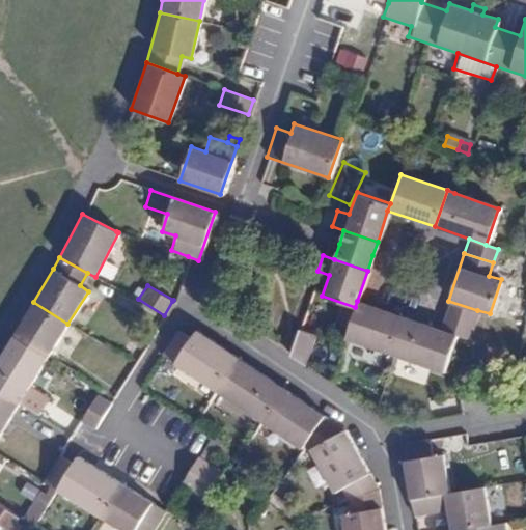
[(404,317),(357,301),(355,307),(343,339),(390,354),(404,317)]
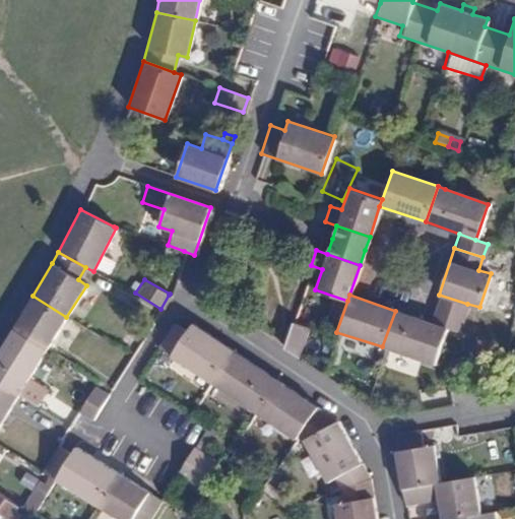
[(467,304),(439,295),(434,309),(462,318),(467,304)]
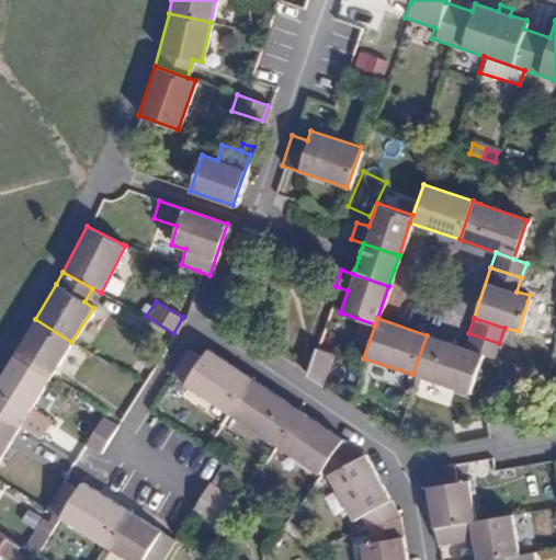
[(35,319),(13,354),(49,377),(71,342),(35,319)]
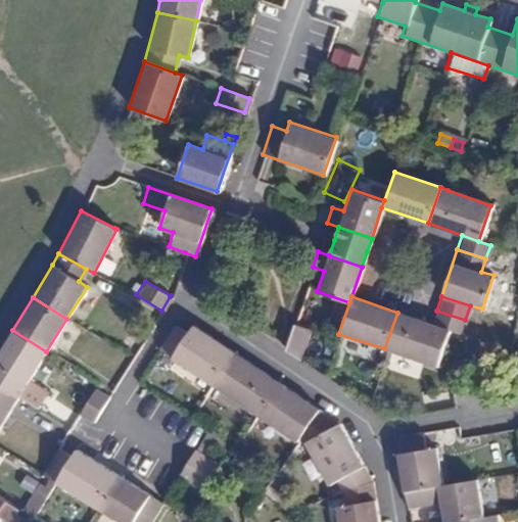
[(460,334),(460,333),(465,320),(436,311),(431,324),(448,330),(460,334)]
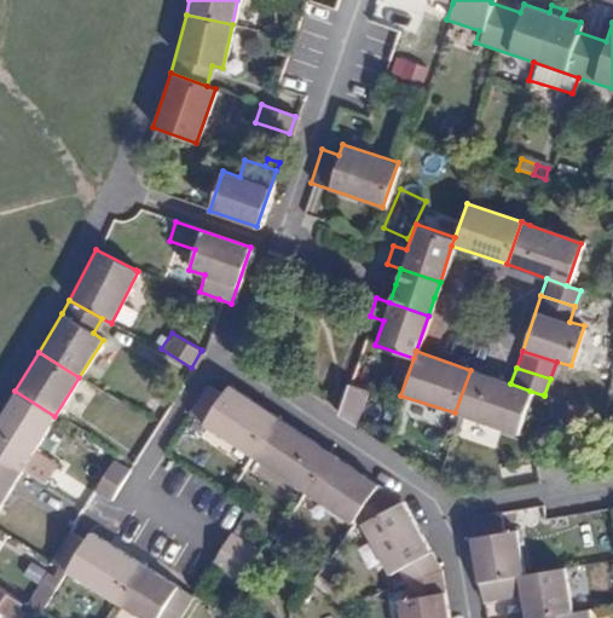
[(530,391),(510,383),(470,370),(455,413),(515,432),(530,391)]
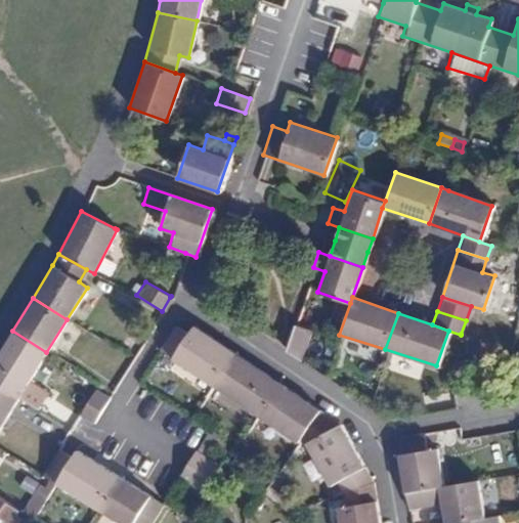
[(285,350),(299,360),(309,329),(294,323),(285,350)]
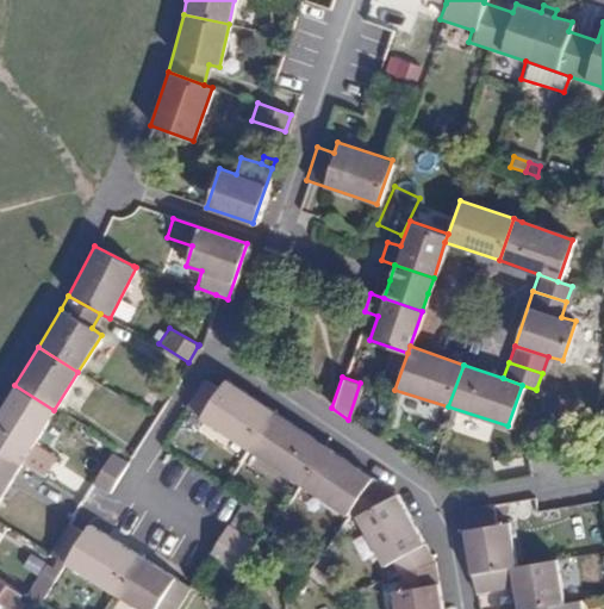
[(184,406),(246,448),(271,411),(224,379),(217,389),(203,379),(184,406)]
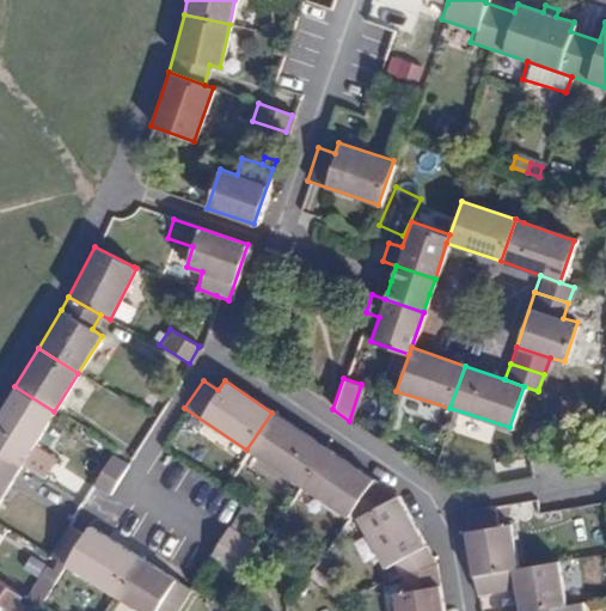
[(0,451),(22,464),(43,477),(55,459),(32,444),(54,411),(14,386),(0,409),(0,451)]
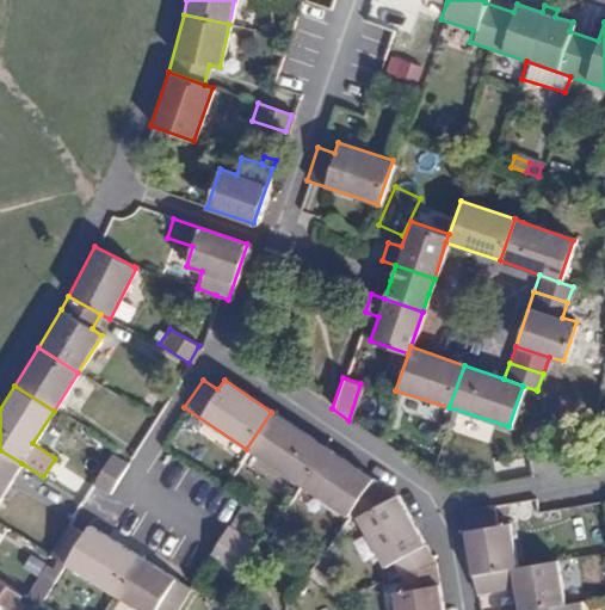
[(282,472),(298,484),(323,447),(271,412),(246,449),(282,472)]
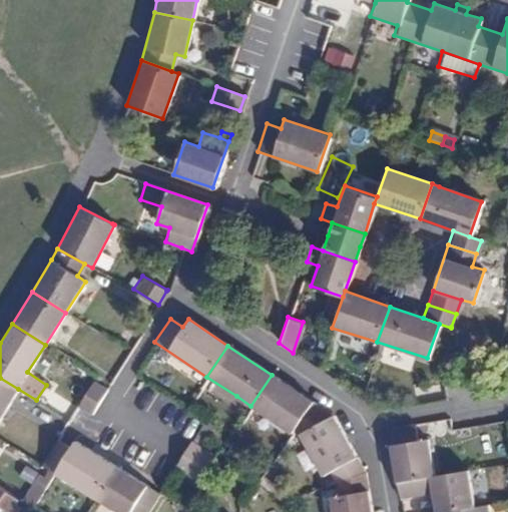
[(272,375),(250,406),(290,432),(293,429),(298,433),(331,415),(272,375)]
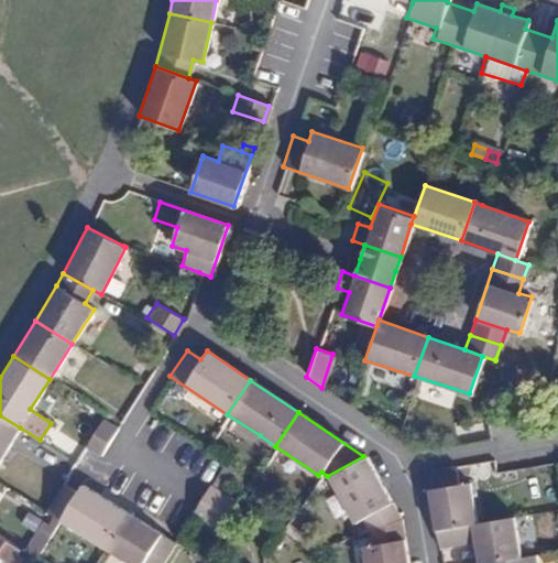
[(0,457),(20,428),(0,415),(0,457)]
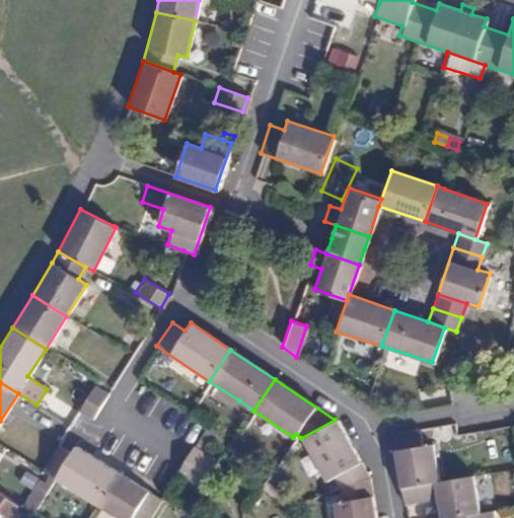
[(94,384),(77,411),(90,419),(107,392),(94,384)]
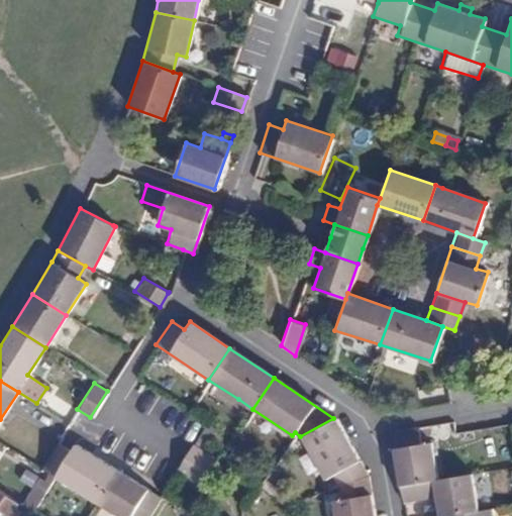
[(333,418),(300,436),(324,477),(330,477),(337,486),(366,476),(333,418)]
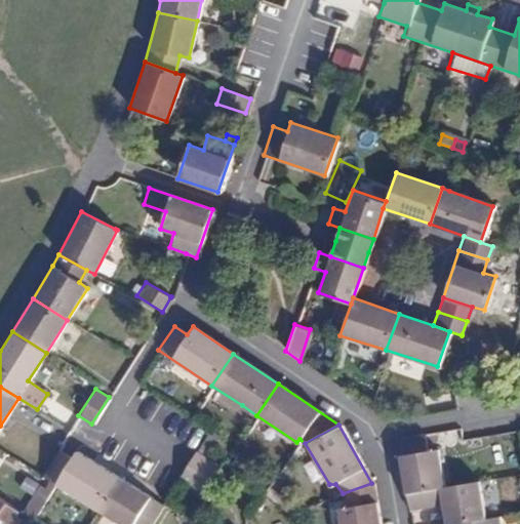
[(395,438),(404,492),(443,486),(437,448),(428,449),(425,433),(395,438)]
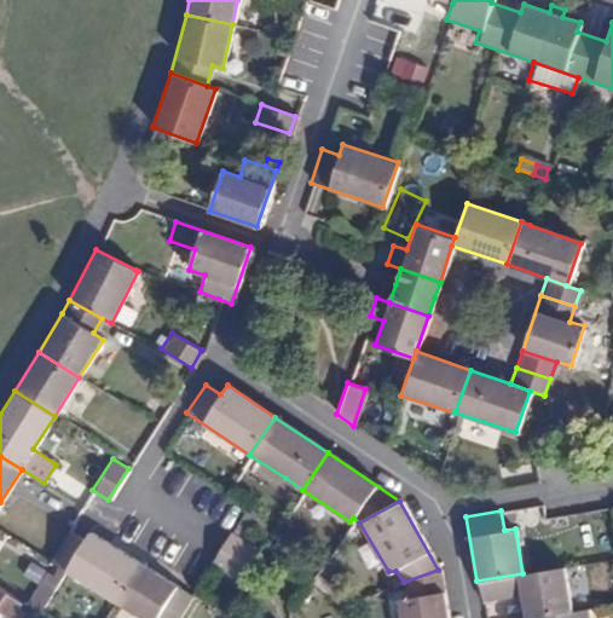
[(64,570),(84,539),(68,530),(48,560),(64,570)]
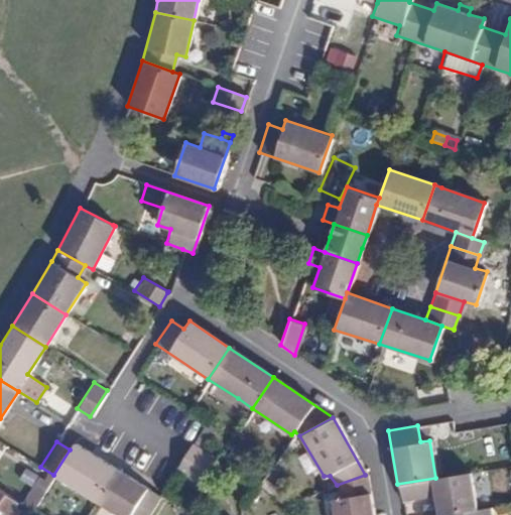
[(94,501),(114,468),(74,442),(70,449),(53,475),(94,501)]
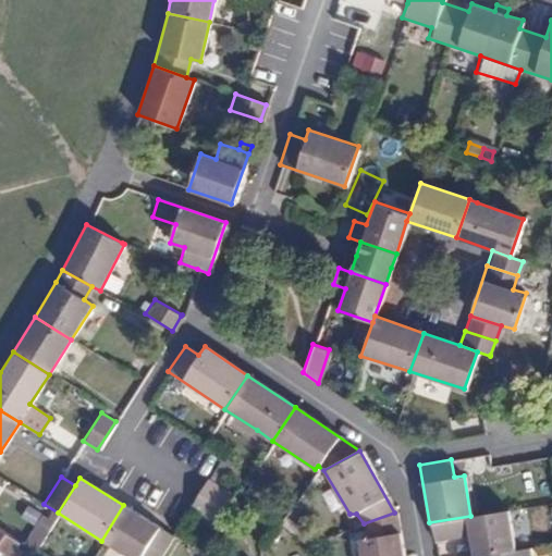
[(224,509),(233,495),(206,479),(197,493),(224,509)]
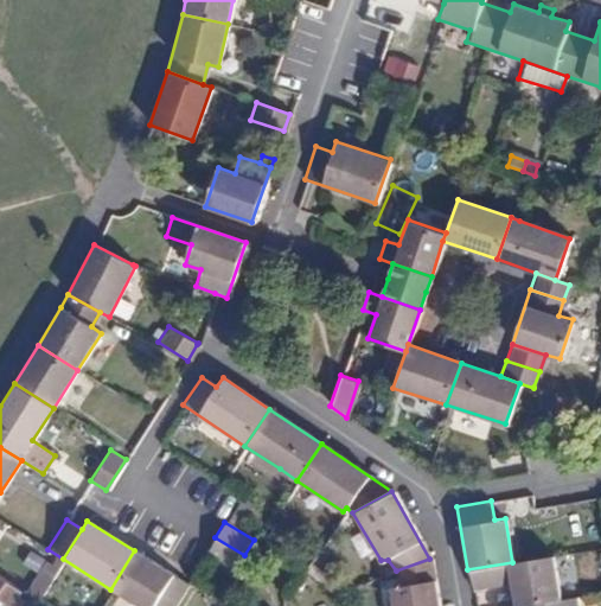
[(237,571),(244,555),(215,537),(205,553),(237,571)]
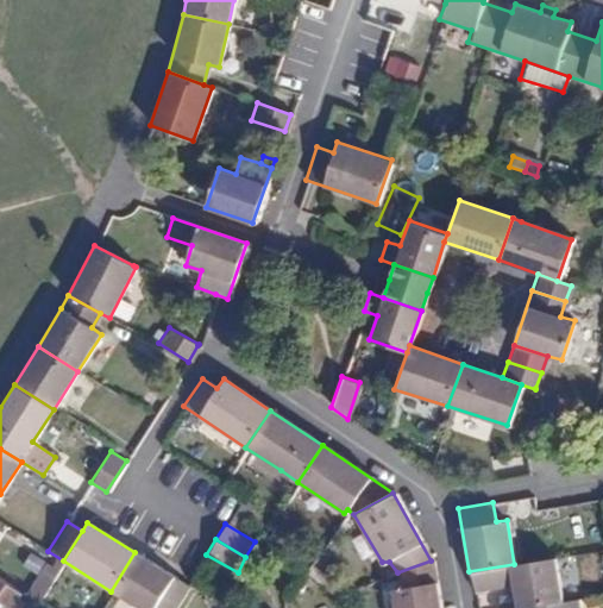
[(158,607),(171,607),(187,584),(134,552),(111,591),(138,607),(155,607),(156,607),(158,607)]
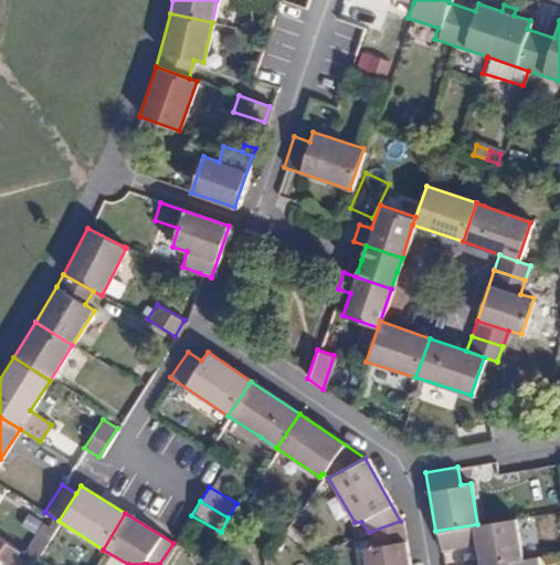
[(474,542),(477,564),(482,564),(521,558),(515,518),(477,524),(435,531),(439,548),(474,542)]
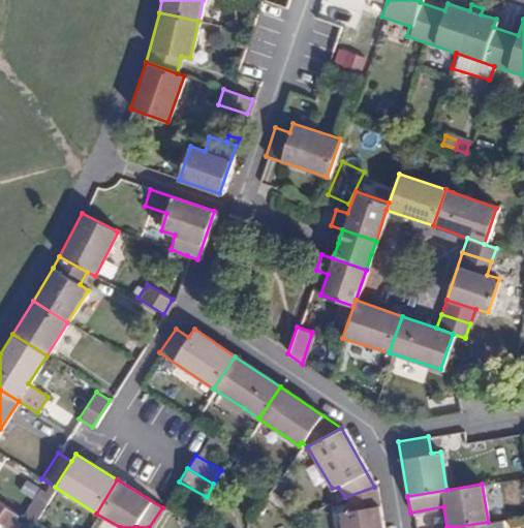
[(380,527),(374,487),(345,497),(347,509),(341,510),(342,527),(380,527)]
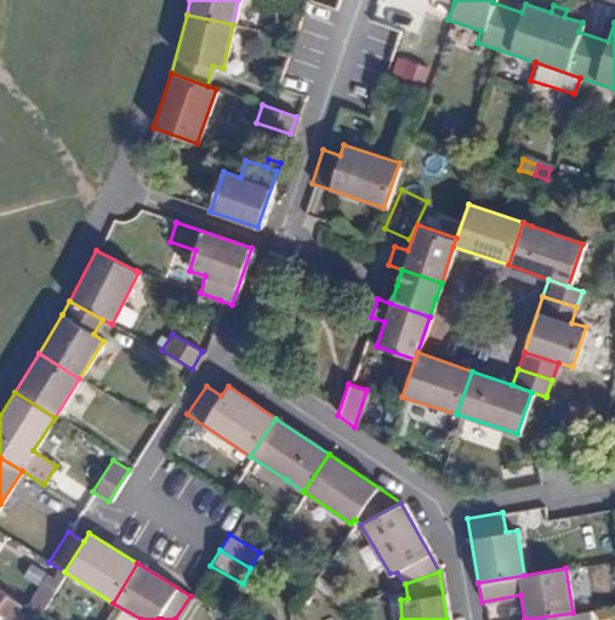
[(36,613),(51,585),(40,579),(26,607),(36,613)]
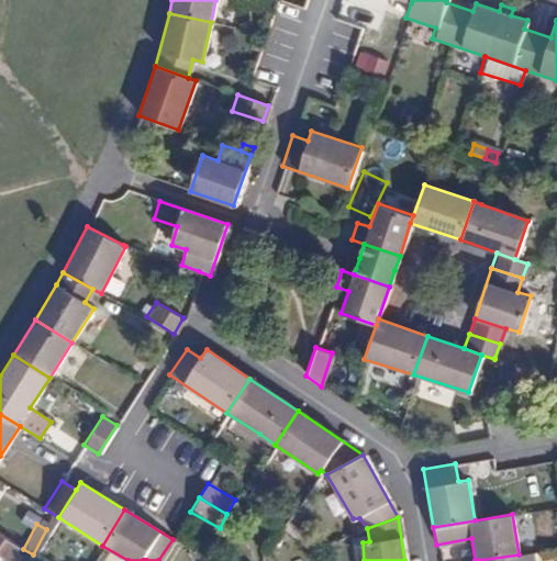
[(0,560),(17,560),(21,556),(17,552),(20,548),(0,534),(0,560)]
